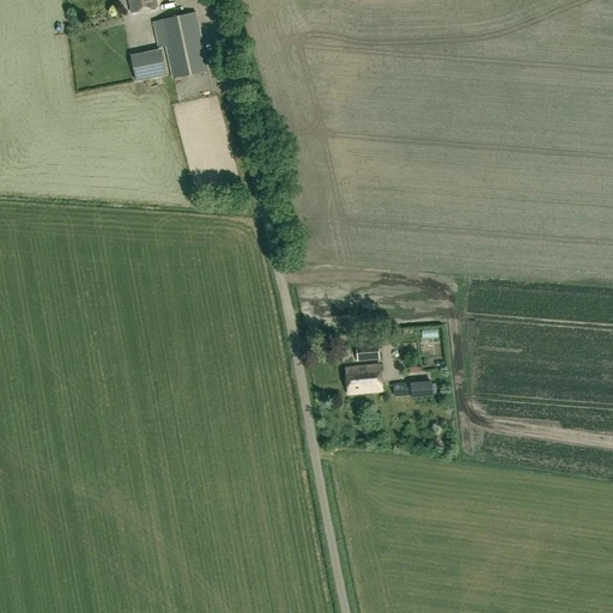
[(158,7),(156,0),(128,0),(132,13),(158,7)]
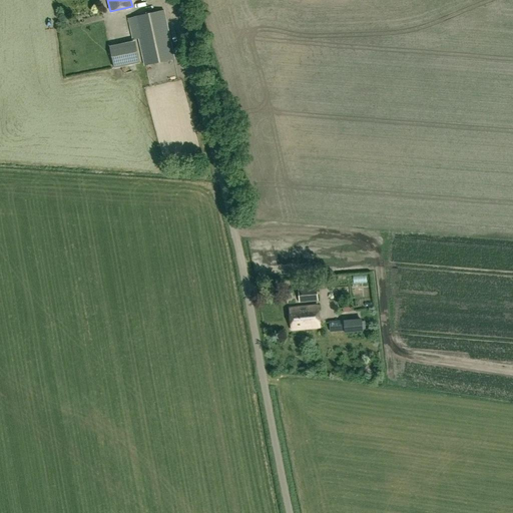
[(128,18),(130,28),(136,27),(145,66),(174,59),(163,10),(128,18)]
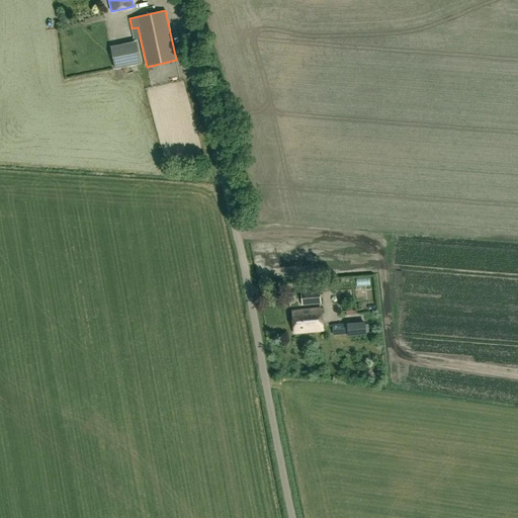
[(142,63),(138,45),(111,50),(115,69),(142,63)]
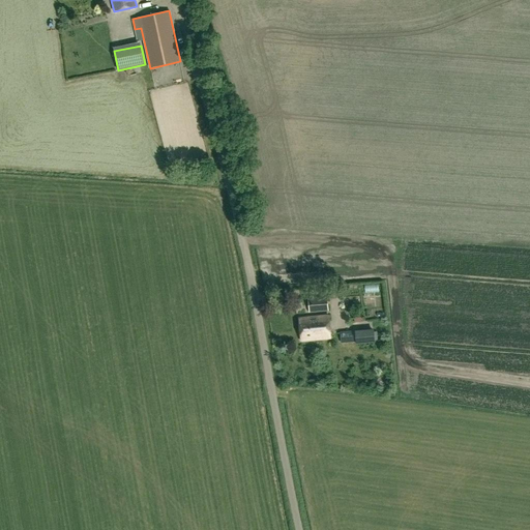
[(310,312),(328,311),(327,297),(308,298),(310,312)]
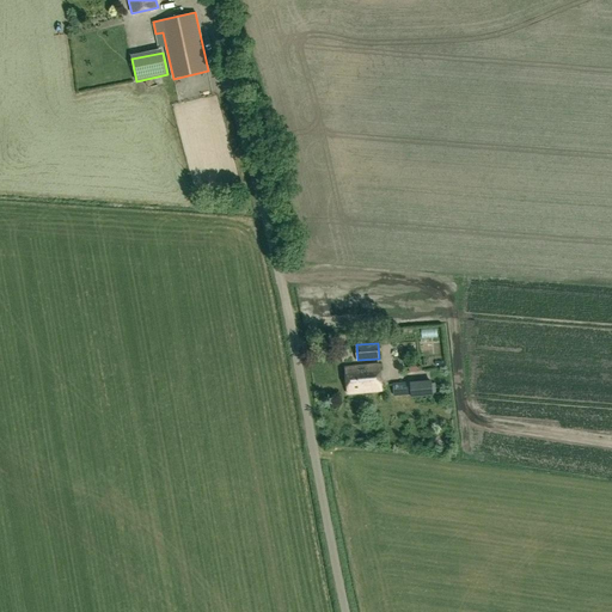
[(348,393),(383,390),(380,365),(346,367),(348,393)]
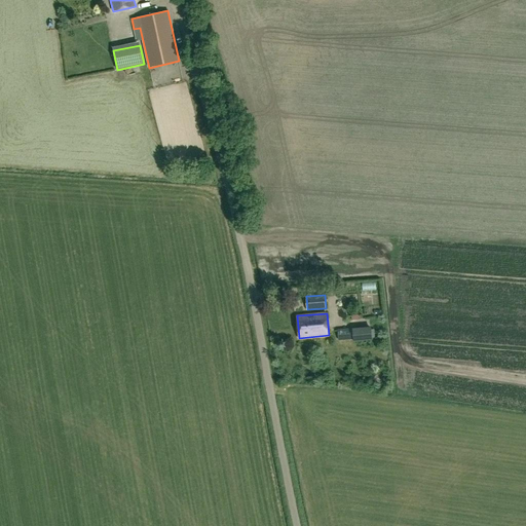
[(352,328),(337,329),(338,340),(353,338),(353,340),(373,338),(371,327),(352,328)]
